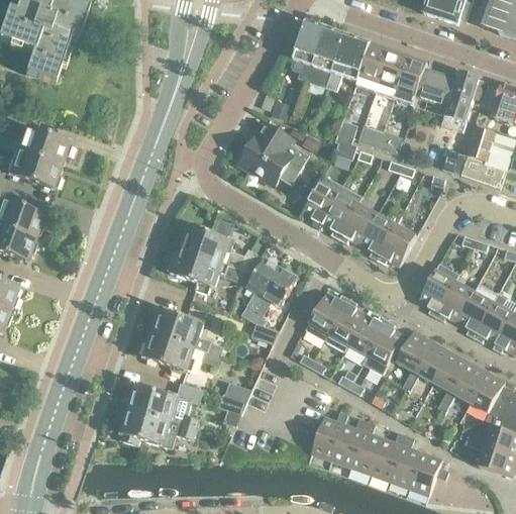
[(77,34),(77,32),(87,5),(73,0),(16,0),(13,10),(7,8),(0,26),(0,38),(31,50),(24,71),(54,82),(71,32),(77,34)]
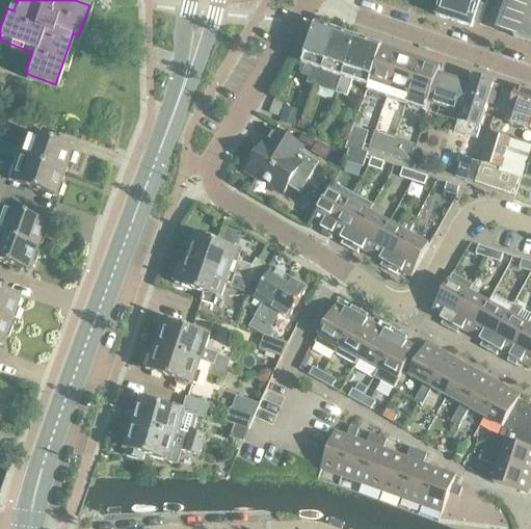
[(439,0),(434,11),(471,23),(478,0),(439,0)]
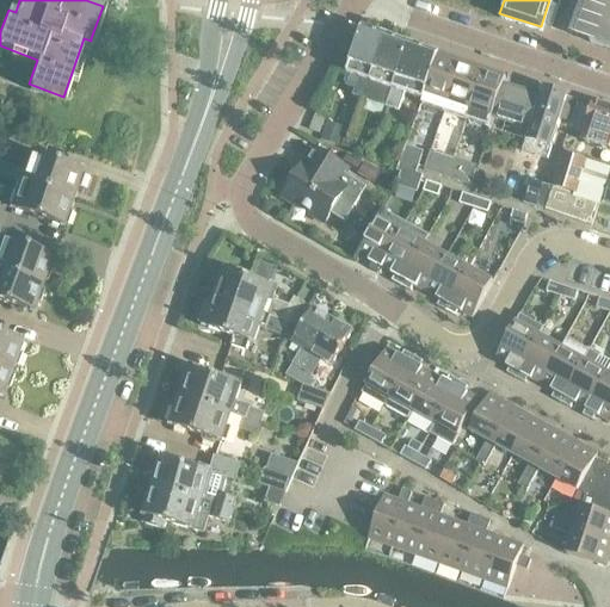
[(579,0),(568,32),(609,47),(609,0),(579,0)]
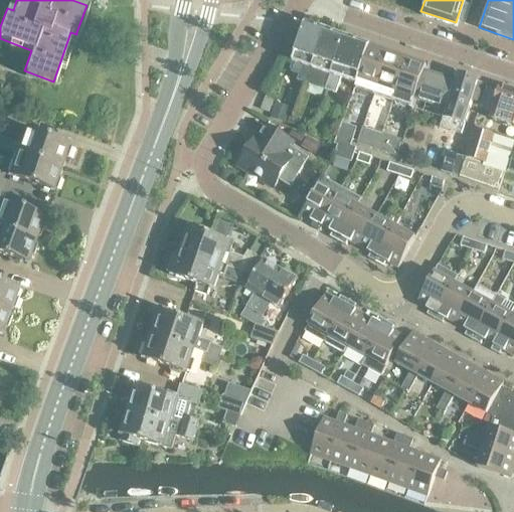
[(303,25),(292,58),(289,66),(291,69),(298,71),(296,77),(307,80),(323,32),(303,25)]
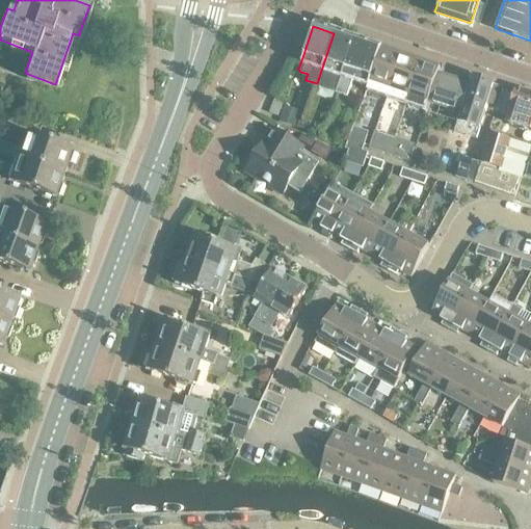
[(334,33),(317,83),(337,90),(354,40),(334,33)]
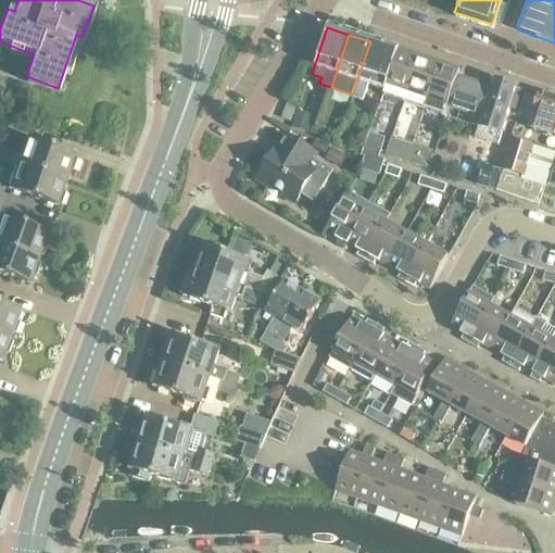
[(370,41),(352,95),(362,98),(367,82),(383,87),(396,50),(370,41)]
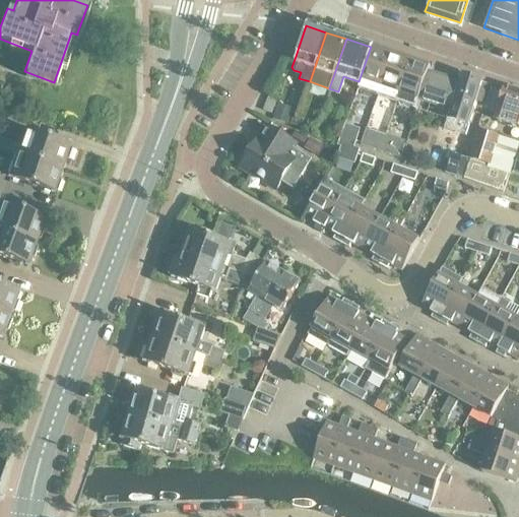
[(377,93),(390,53),(371,47),(359,81),(357,86),(377,93)]
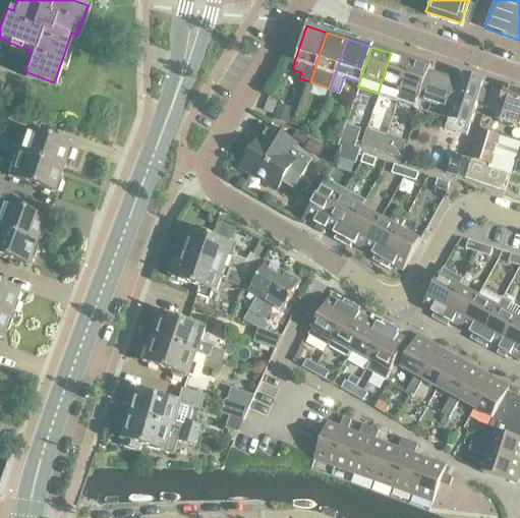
[(391,53),(378,94),(396,100),(409,59),(391,53)]
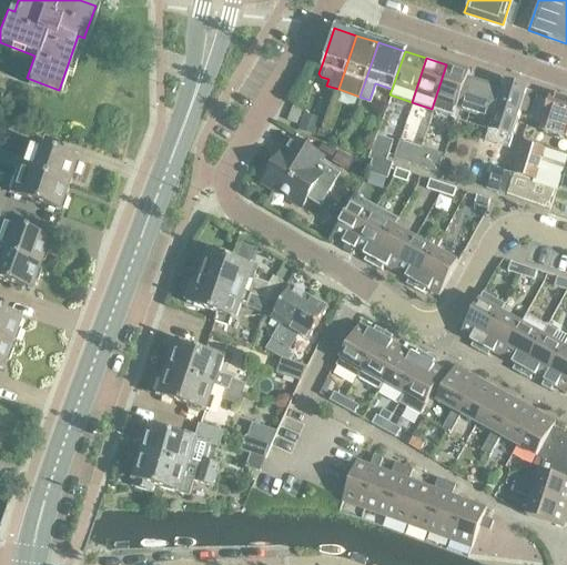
[(456,104),(457,106),(467,77),(468,72),(446,64),(432,109),(453,115),(456,104)]
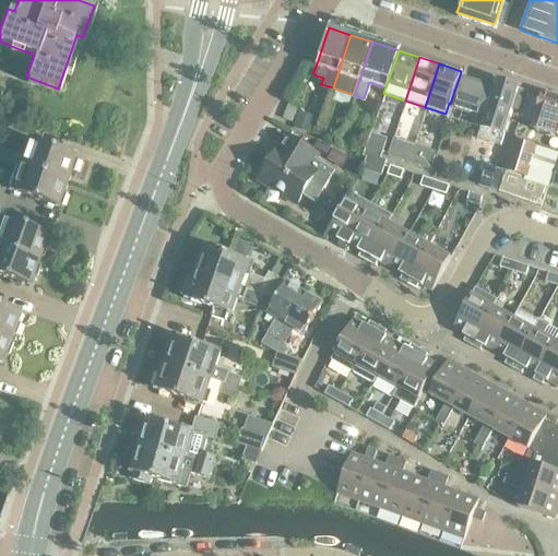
[(0,99),(4,102),(12,74),(0,70),(0,99)]
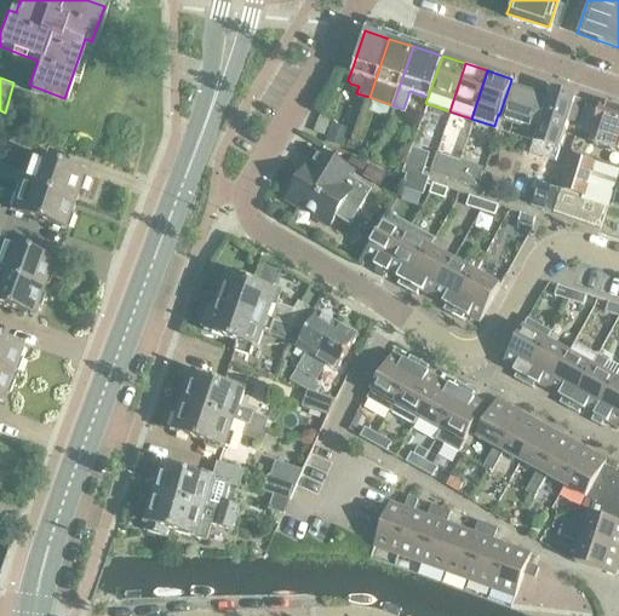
[(5,113),(18,116),(28,87),(13,82),(5,113)]
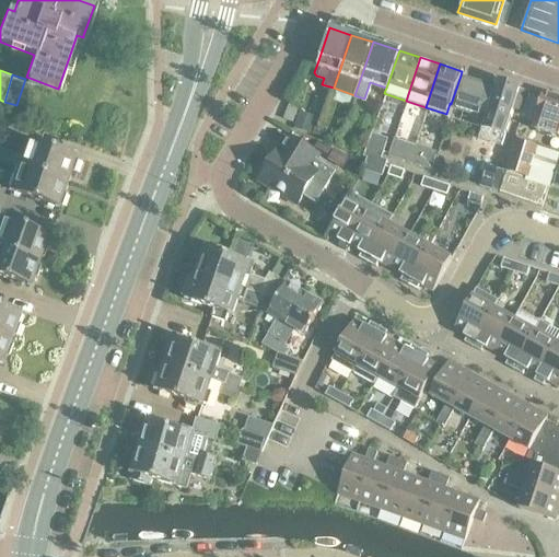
[(501,143),(519,86),(520,84),(497,78),(495,86),(461,76),(451,104),(485,115),(478,136),(501,143)]
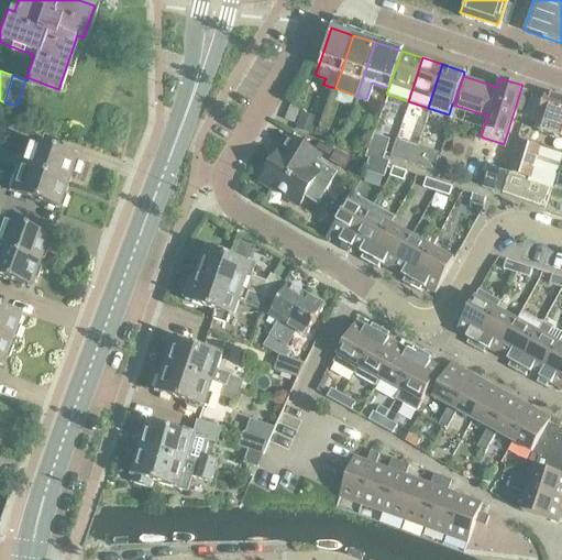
[(561,95),(546,89),(535,121),(533,127),(561,135),(561,95)]
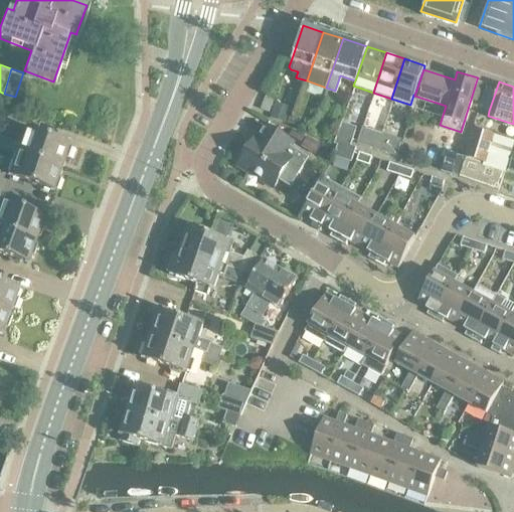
[(274,99),(273,111),(287,113),(289,101),(274,99)]
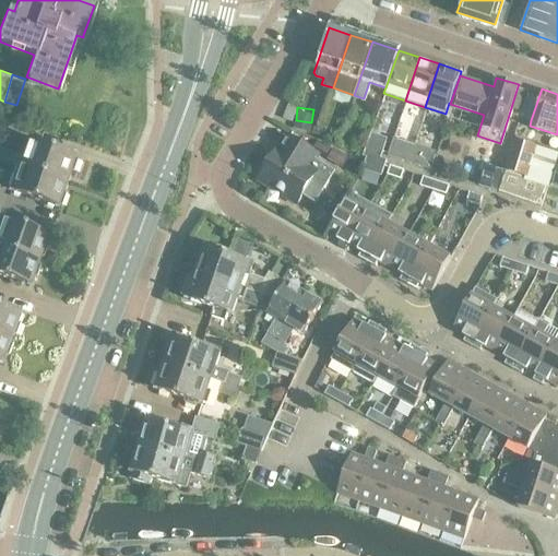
[(380,155),(382,150),(387,135),(370,130),(363,150),(380,155)]
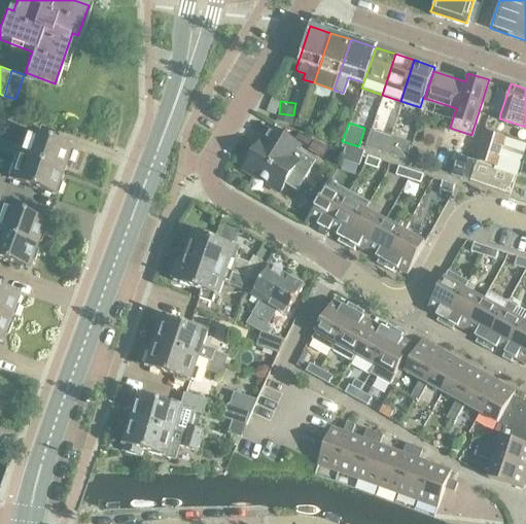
[(279,193),(286,181),(297,188),(316,158),(294,145),(297,141),(273,127),(264,140),(261,139),(241,170),(279,193)]
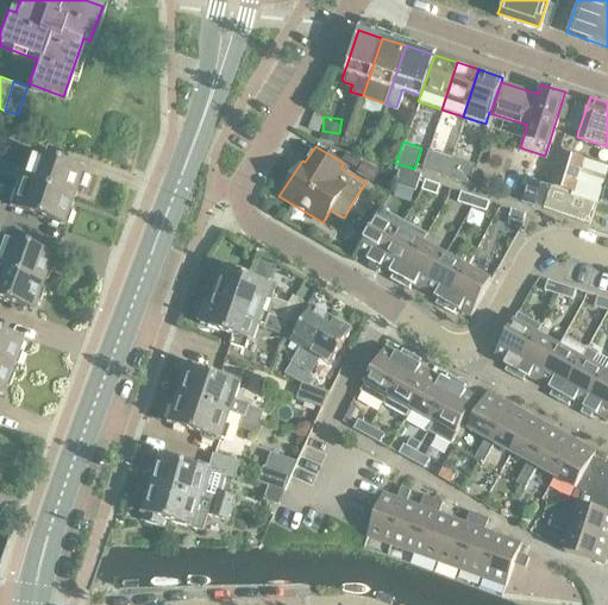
[(0,171),(19,178),(20,177),(70,194),(74,182),(79,183),(83,170),(79,169),(80,165),(30,149),(24,166),(0,158),(0,171)]
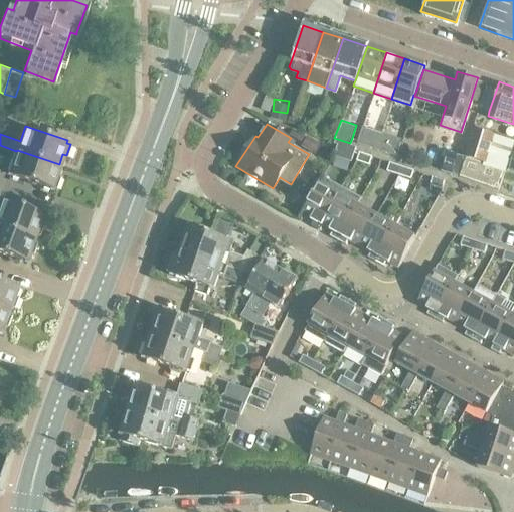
[(375,148),(380,135),(359,127),(354,141),(375,148)]
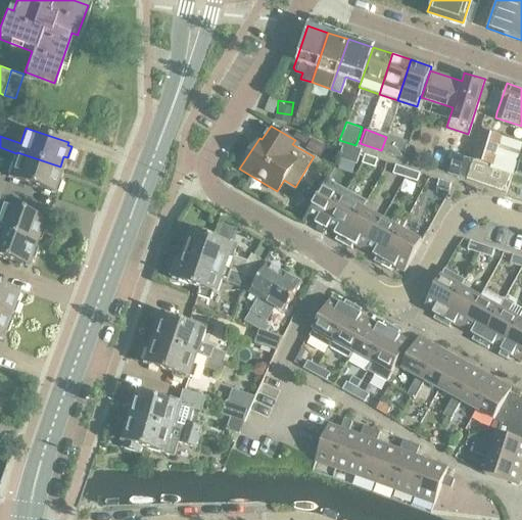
[(505,191),(508,182),(512,173),(518,152),(521,141),(481,129),(472,157),(466,178),(505,191)]
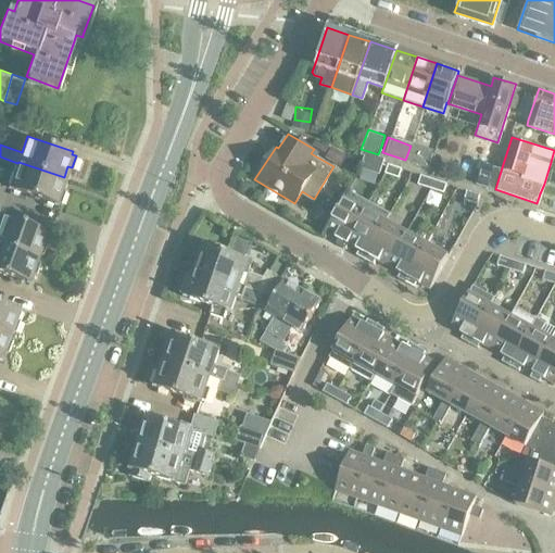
[(347,153),(331,145),(325,155),(339,164),(347,153)]
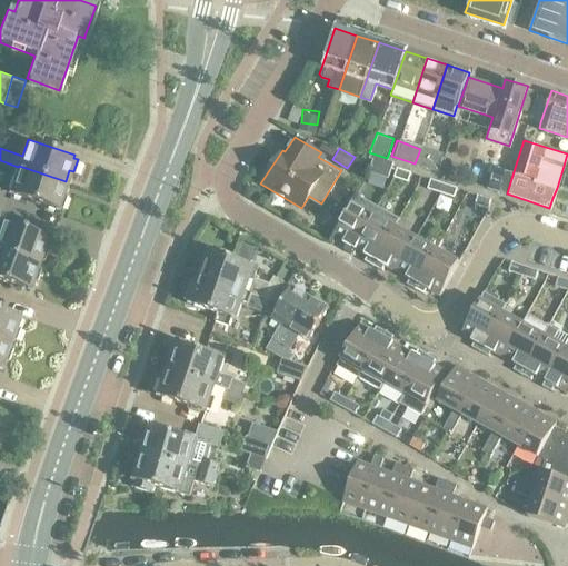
[(420,149),(415,164),(435,170),(440,156),(420,149)]
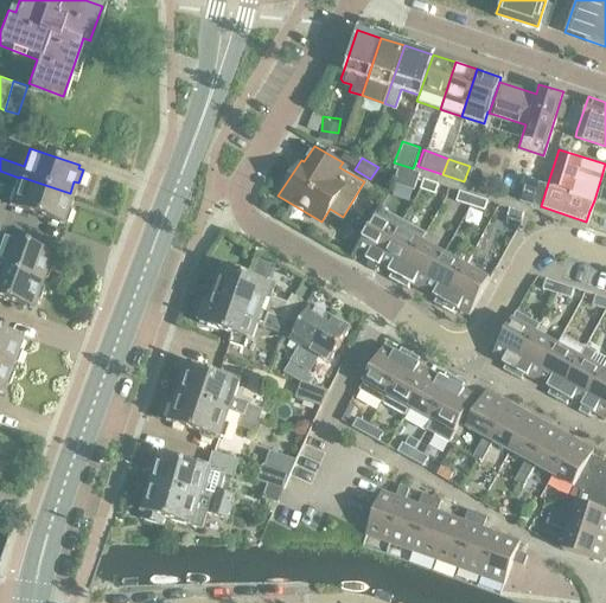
[(413,188),(416,177),(419,171),(413,168),(394,162),(393,166),(396,167),(391,181),(413,188)]
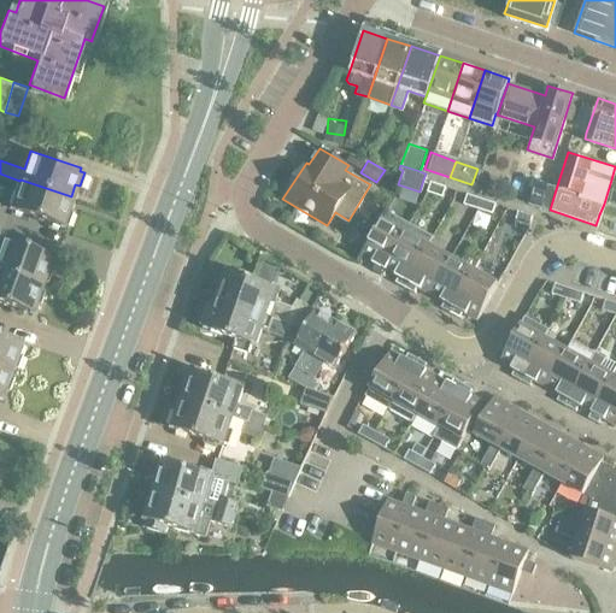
[(615,176),(612,181),(611,180),(604,204),(615,207),(615,176)]
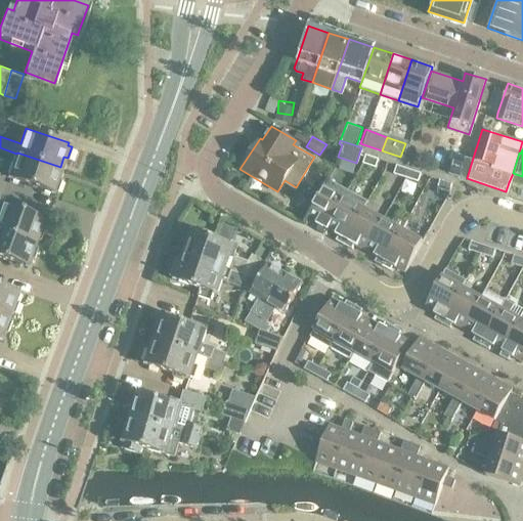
[(448,172),(467,178),(473,158),(454,152),(448,172)]
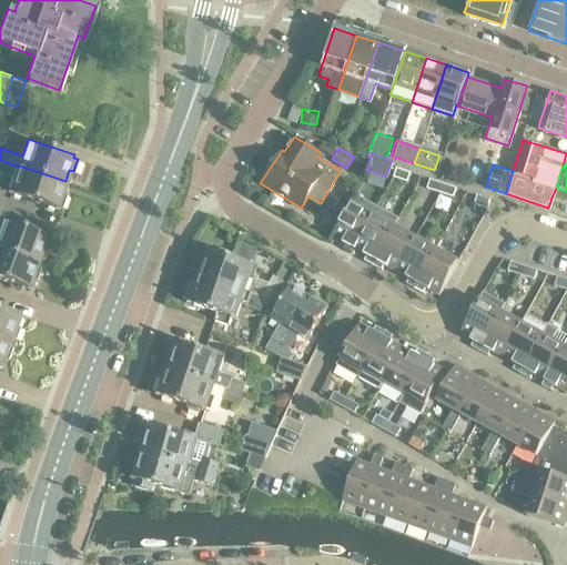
[(19,165),(18,167),(10,192),(56,208),(57,204),(61,207),(66,194),(61,192),(66,181),(19,165)]
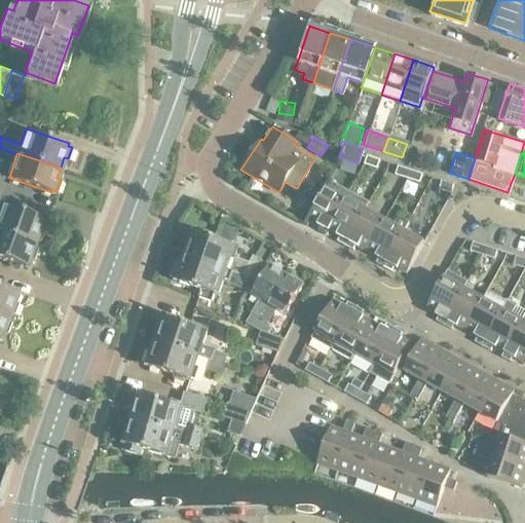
[(376,166),(379,157),(366,153),(363,161),(376,166)]
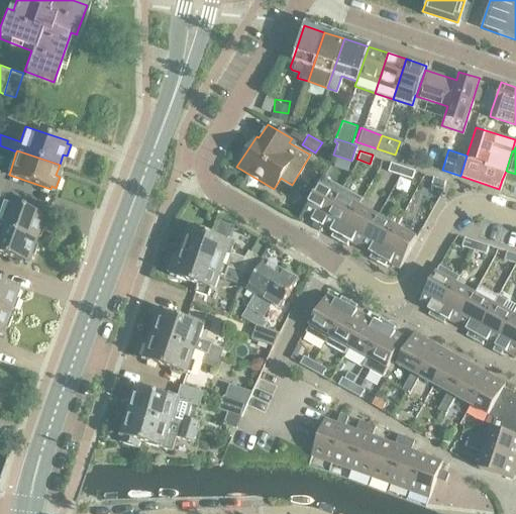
[(399,173),(402,165),(391,161),(388,170),(399,173)]
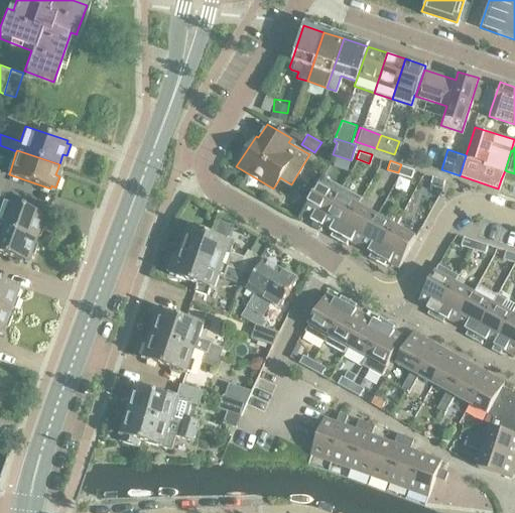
[(401,164),(398,172),(410,176),(413,168),(401,164)]
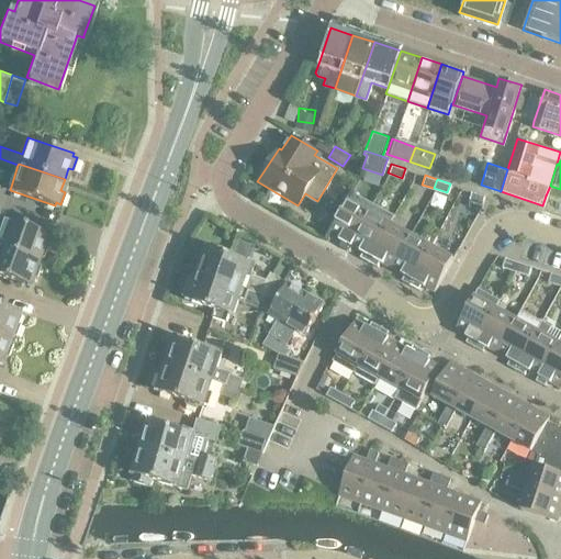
[(328,232),(341,238),(338,244),(348,248),(350,244),(349,243),(372,201),(351,190),(328,232)]
